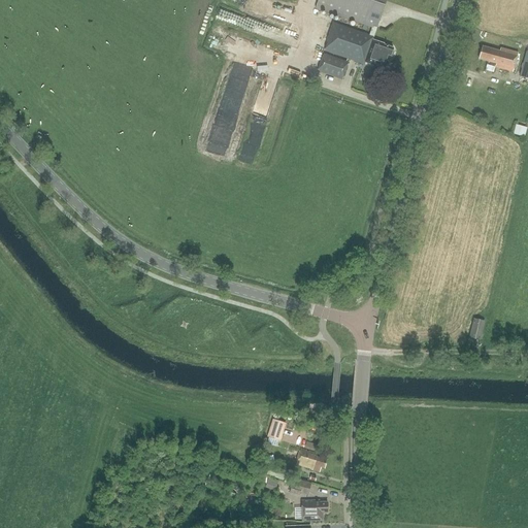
[(373,40),(386,0),(318,0),(316,8),(372,28),(369,36),(333,23),(326,42),(328,43),(326,52),(364,65),(365,63),(372,65),(373,63),(386,68),(389,58),(393,57),(394,53),(393,48),(384,45),(384,44),(373,40)]
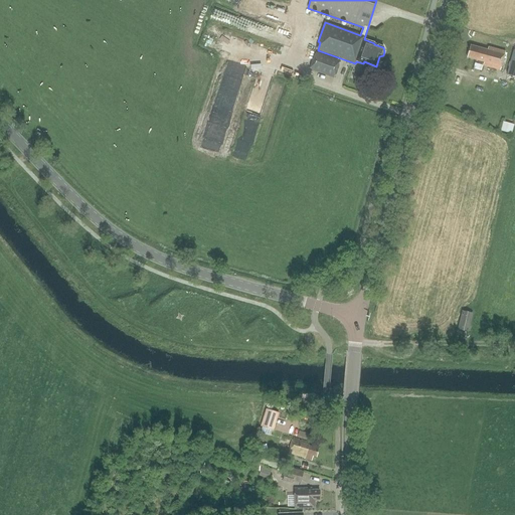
[(500,70),(506,52),(489,47),(488,50),(471,45),(467,58),(484,63),(484,66),(500,70)]
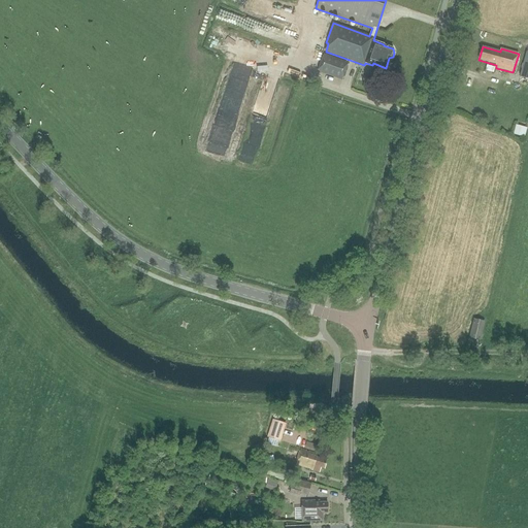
[(527,46),(527,47),(519,76),(527,78),(527,79),(527,78),(527,46)]
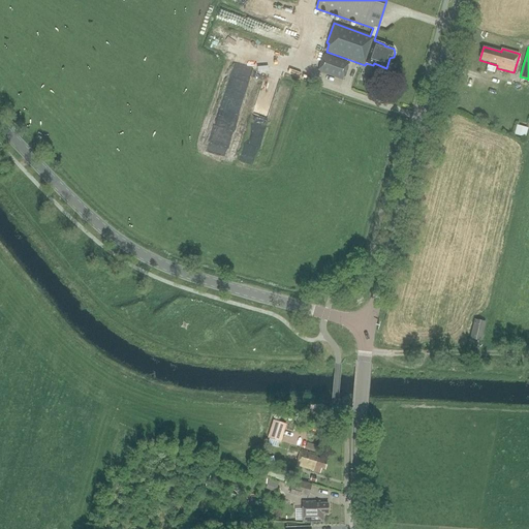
[(318,71),(343,81),(349,63),(324,54),(318,71)]
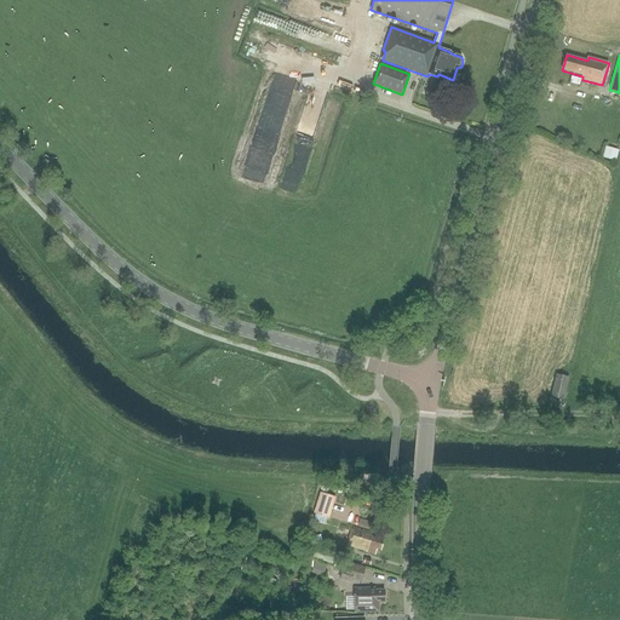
[(299,189),(314,132),(297,127),(282,185),(299,189)]
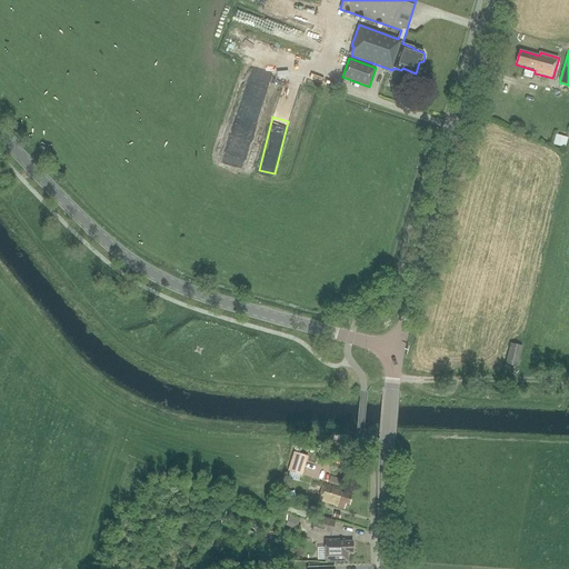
[(556,133),(553,145),(566,147),(568,136),(556,133)]
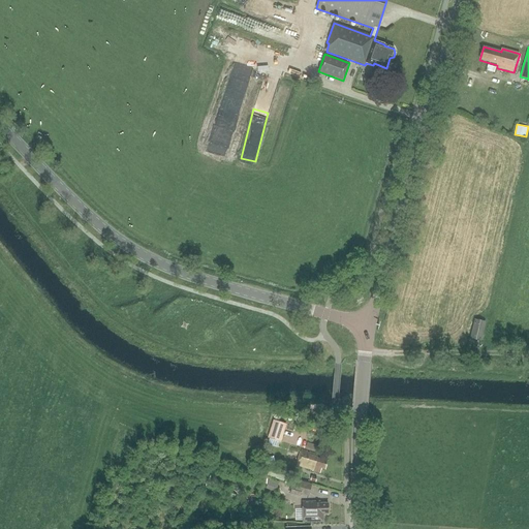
[(474,319),(470,338),(480,341),(486,321),(474,319)]
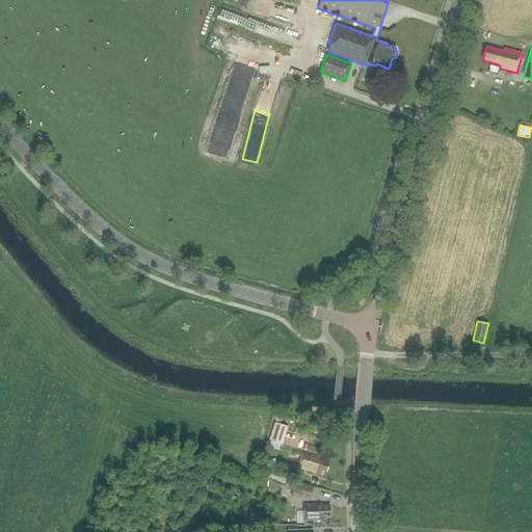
[(275,423),(269,441),(282,445),(288,427),(275,423)]
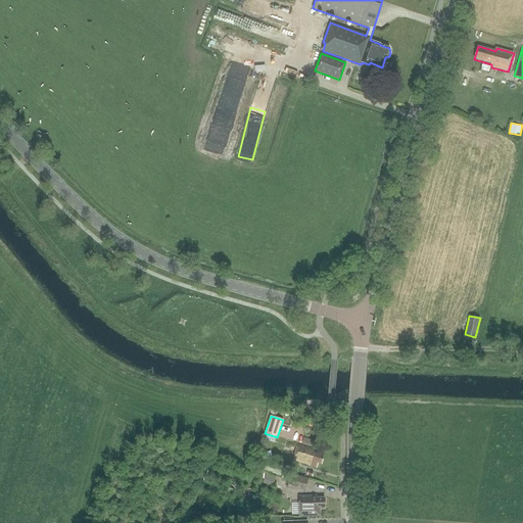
[(321,464),(324,456),(313,453),(314,450),(297,445),(294,460),(310,464),(308,466),(317,468),(318,463),(321,464)]
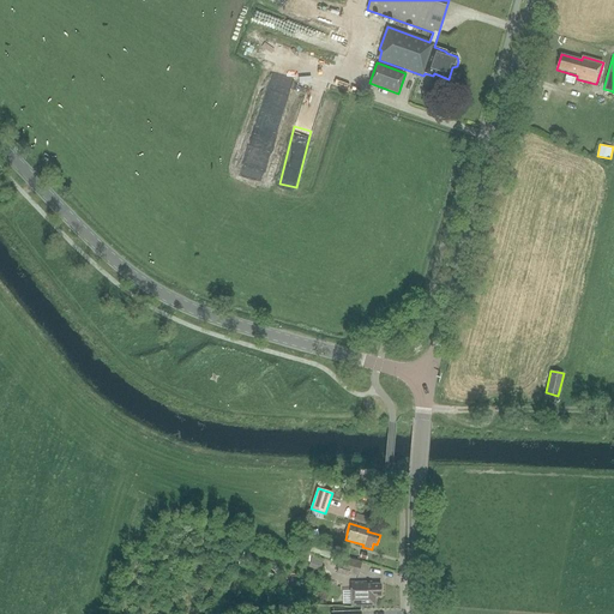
[(359,576),(361,563),(345,559),(343,566),(338,565),(336,572),(348,576),(349,573),(359,576)]
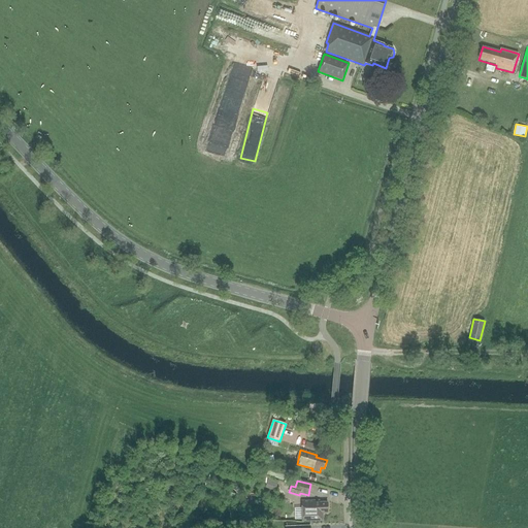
[(320,502),(320,500),(301,501),(302,521),(323,521),(323,514),(327,514),(327,502),(320,502)]
